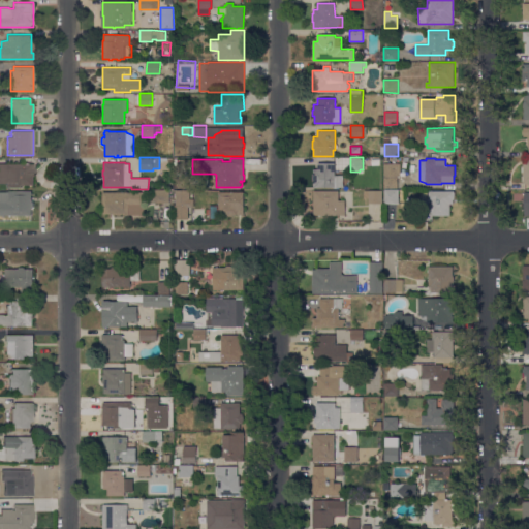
[(335,175),(343,175),(343,188),(313,187),(313,181),(312,181),(312,174),(313,174),(313,169),(317,169),(317,162),(335,162),(335,175)]
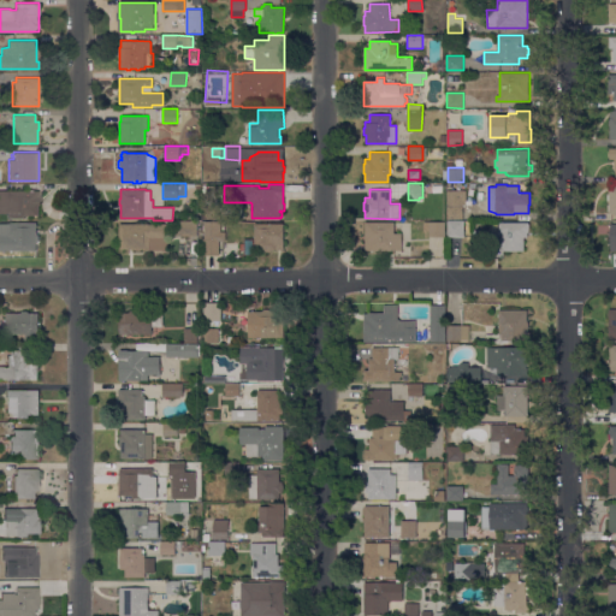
[(10,218),(10,213),(0,212),(0,190),(39,191),(39,196),(41,196),(41,205),(39,205),(39,215),(25,215),(25,218),(10,218)]
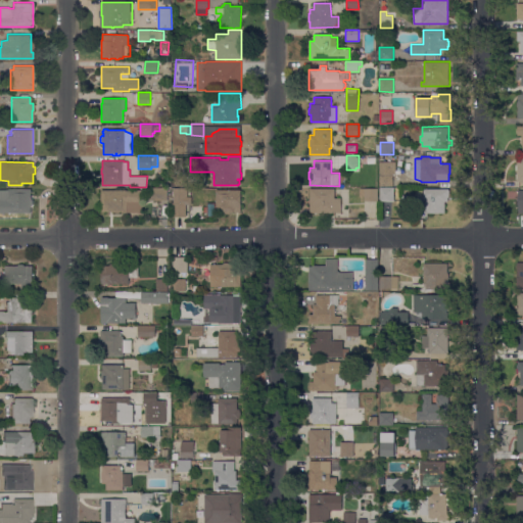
[(379,161),(395,161),(395,174),(393,174),(393,186),(379,186),(379,161)]
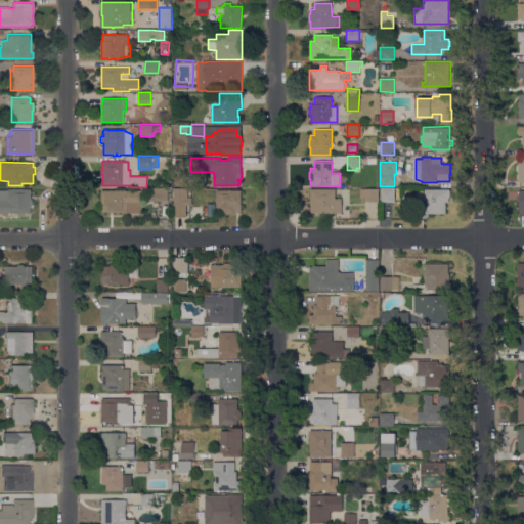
[(394,187),(394,202),(381,201),(381,187),(394,187)]
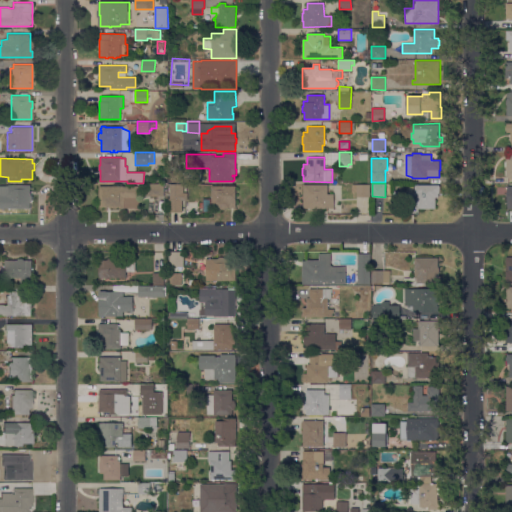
[(148,196),(148,184),(164,184),(164,196),(148,196)]
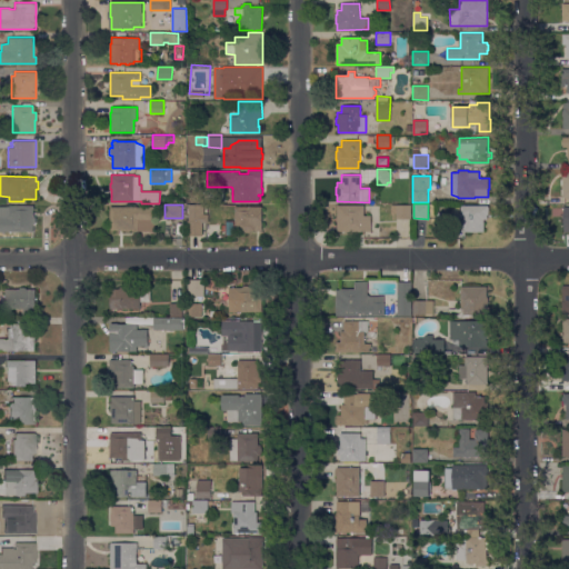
[(202,236),(187,236),(187,221),(189,221),(189,205),(203,205),(203,213),(208,213),(208,222),(202,222),(202,236)]
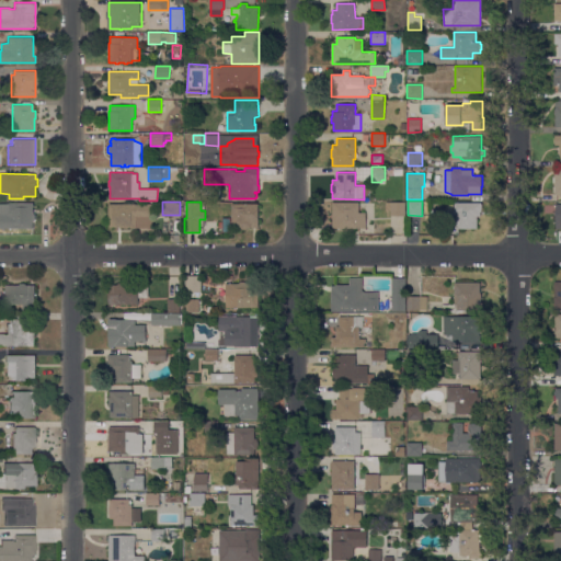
[(332,228),(332,202),(359,202),(359,213),(366,213),(366,228),(332,228)]
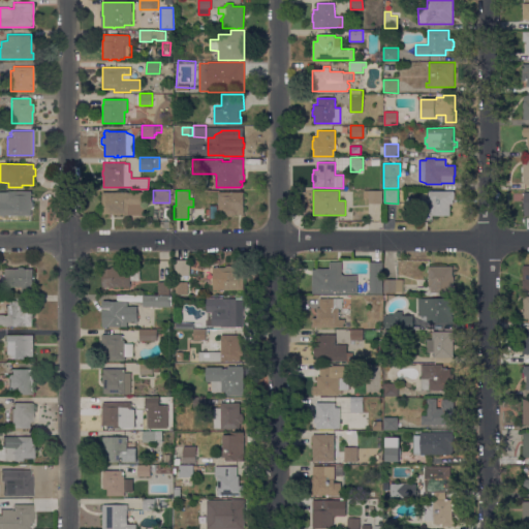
[(382,204),(368,204),(368,198),(364,198),(364,190),(382,190),(382,204)]
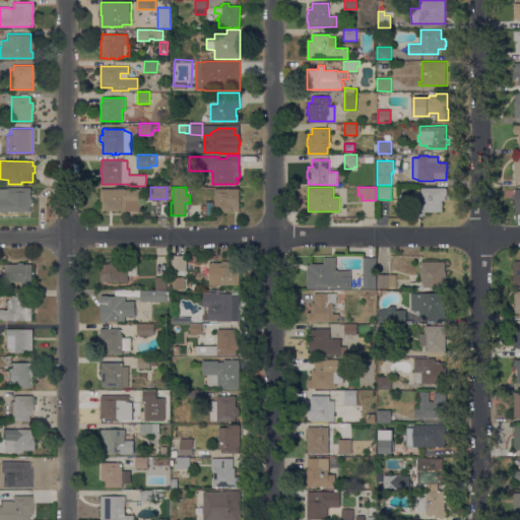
[(7,188),(30,188),(30,198),(34,198),(34,204),(30,204),(30,211),(0,211),(0,188),(7,188)]
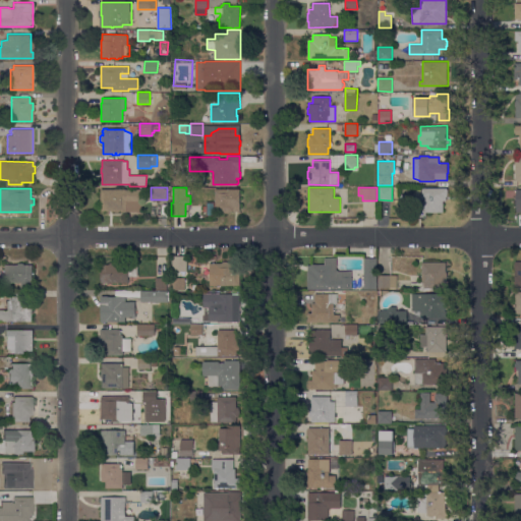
[(418,212),(418,196),(422,196),(422,188),(448,188),(448,196),(447,196),(447,200),(444,200),(444,212),(418,212)]
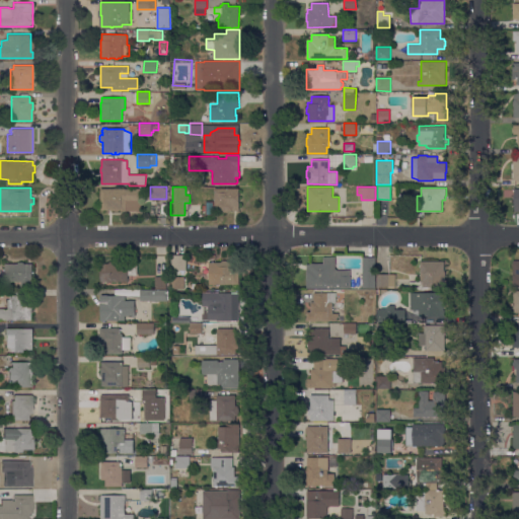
[(141,189),(141,211),(126,211),(126,210),(119,210),(119,211),(113,211),(113,210),(100,210),(100,189),(141,189)]
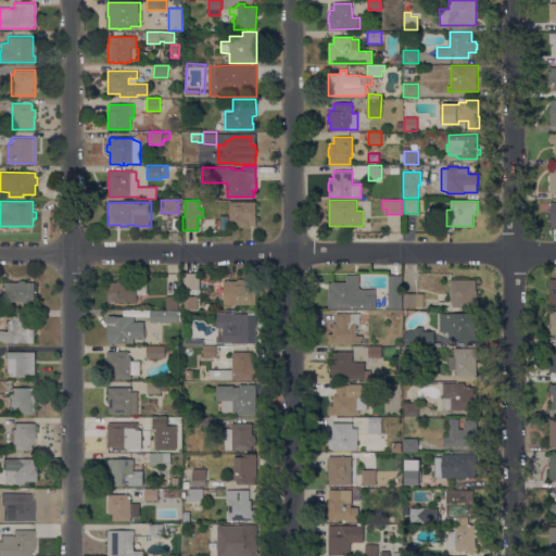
[(229,202),(256,202),(256,225),(244,225),(244,226),(236,226),(236,225),(230,225),(230,215),(229,215),(229,202)]
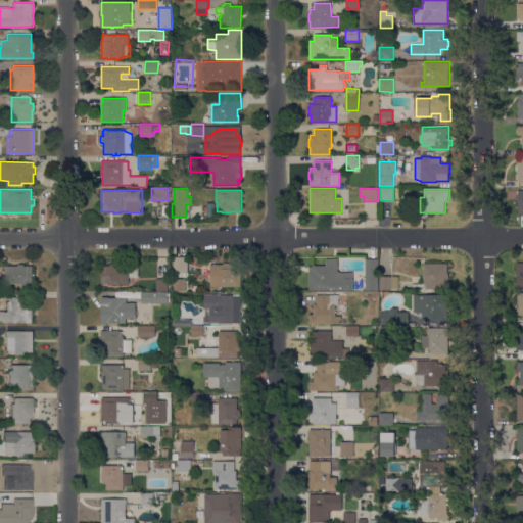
[(174,273),(174,257),(188,257),(188,272),(174,273)]
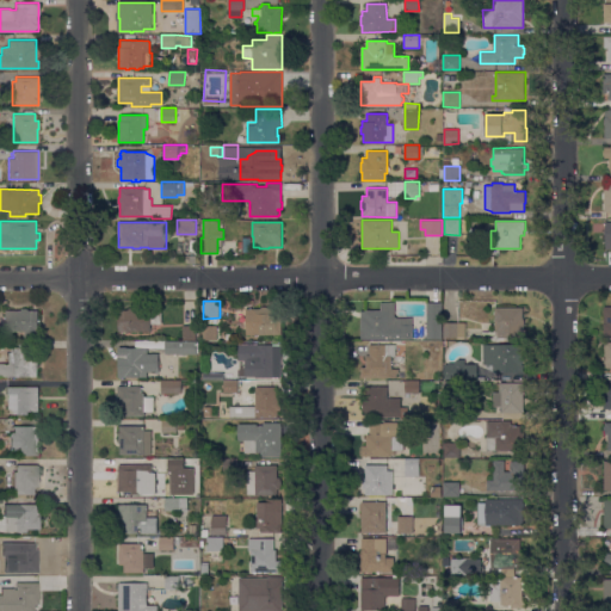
[(360,310),(381,310),(381,302),(395,302),(395,315),(396,318),(412,318),(412,325),(413,325),(413,339),(360,339),(360,310)]
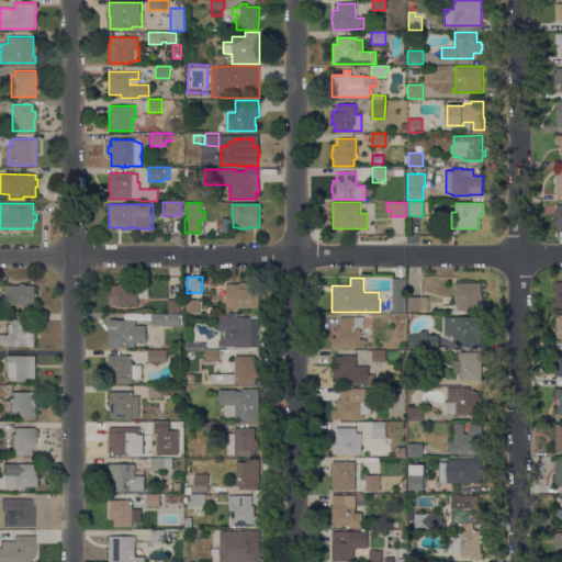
[(393,278),(406,278),(406,312),(393,312),(393,278)]
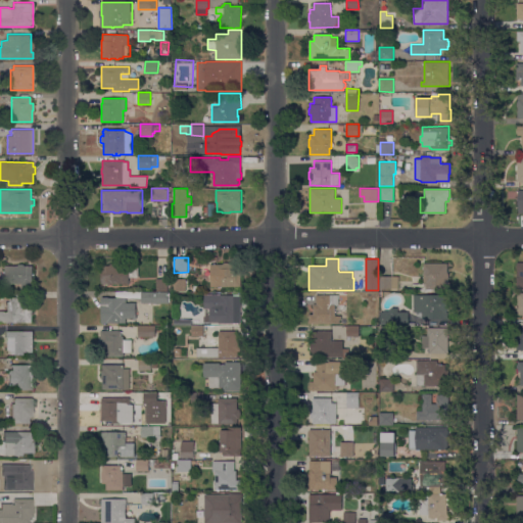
[(210,286),(210,264),(223,265),(223,264),(224,264),(224,263),(229,263),(229,264),(230,264),(230,265),(241,265),(241,286),(210,286)]
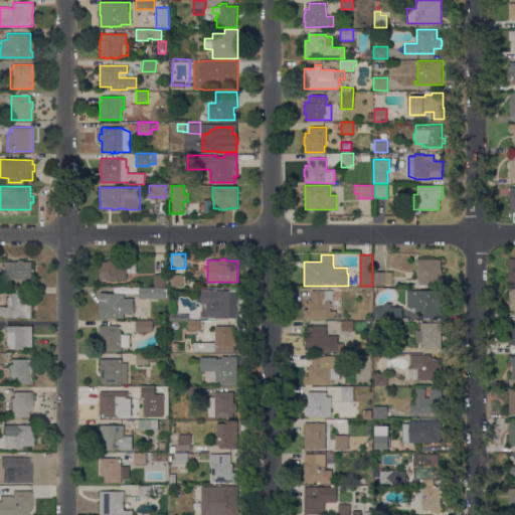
[(441,259),(441,270),(442,270),(442,276),(441,276),(441,285),(428,285),(428,287),(405,287),(406,279),(416,279),(416,273),(417,273),(417,265),(416,265),(416,262),(417,263),(417,259),(441,259)]
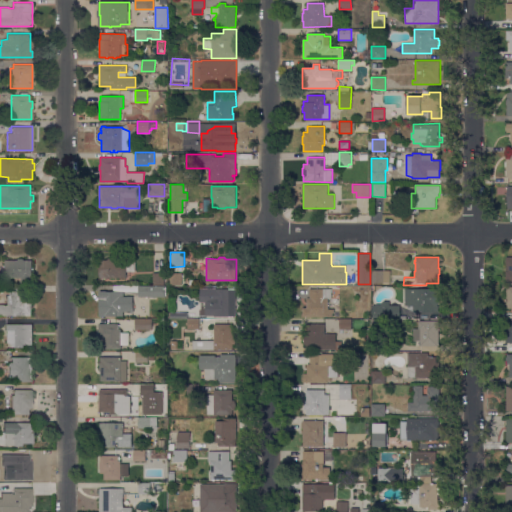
[(5,278),(5,260),(18,260),(18,258),(24,258),(24,260),(32,260),(32,283),(21,283),(21,278),(5,278)]
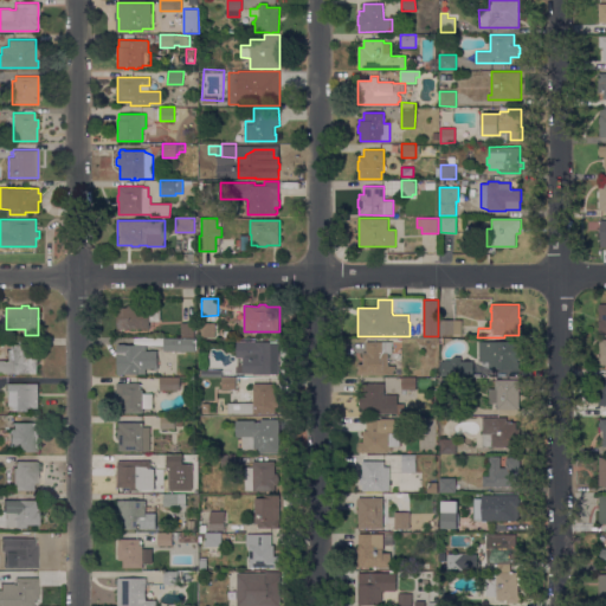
[(117,328),(117,308),(128,308),(128,305),(135,305),(135,308),(160,308),(160,321),(149,321),(149,328),(117,328)]
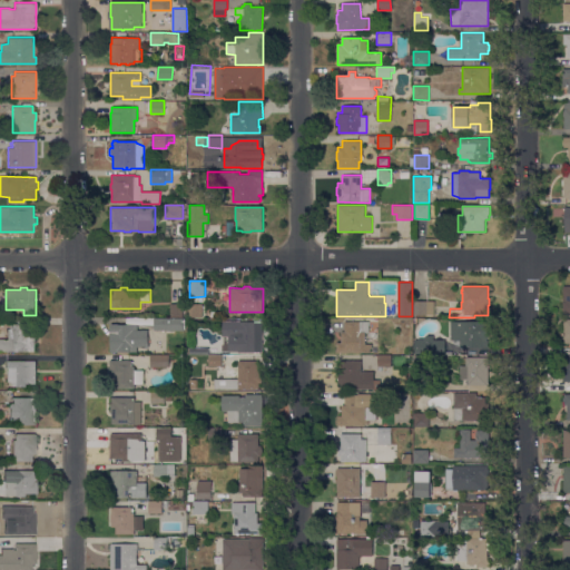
[(414,315),(413,301),(434,301),(434,315),(414,315)]
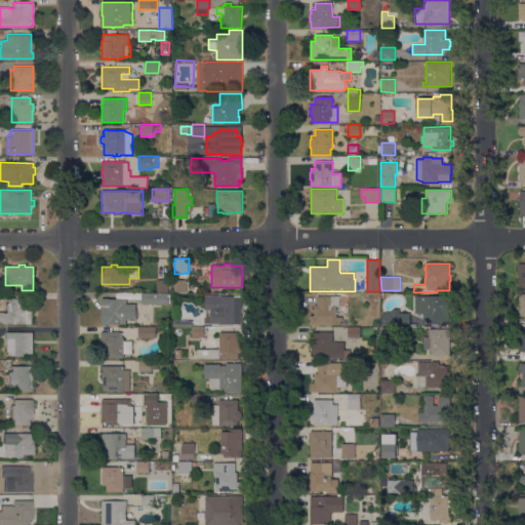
[(157,292),(157,280),(168,279),(168,292),(157,292)]
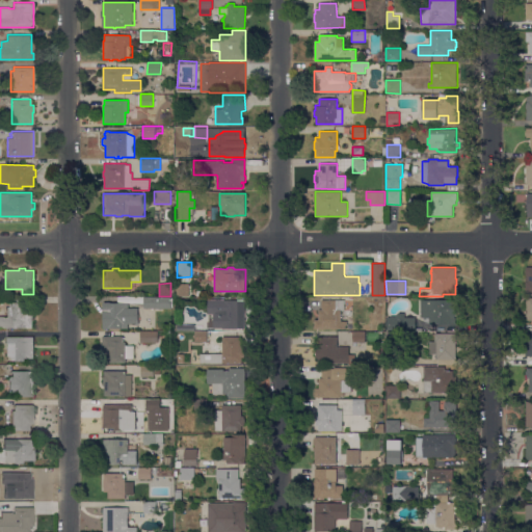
[(188,296),(177,296),(177,283),(188,283),(188,296)]
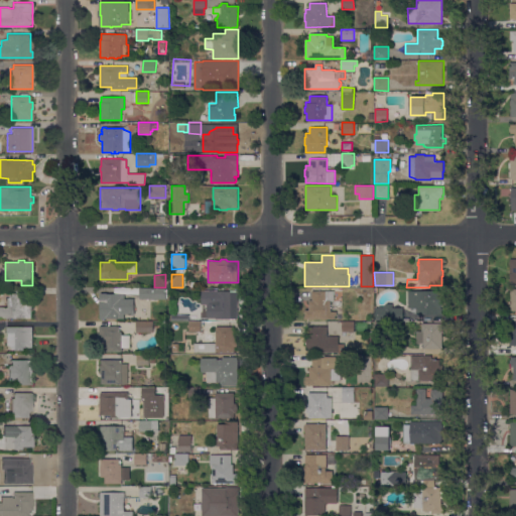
[(139,288),(166,288),(166,299),(139,299),(139,288)]
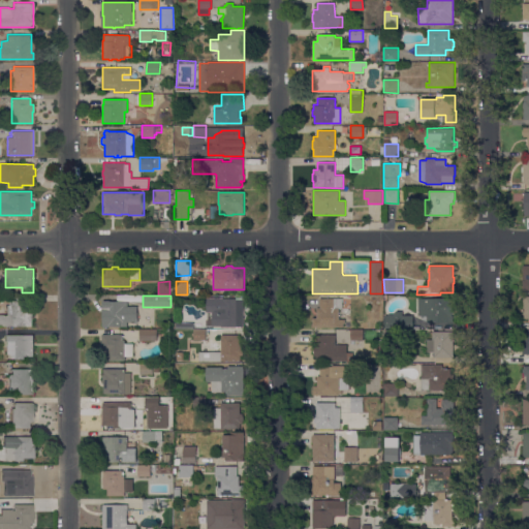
[(244,298),(244,327),(220,327),(220,321),(207,321),(207,298),(244,298)]
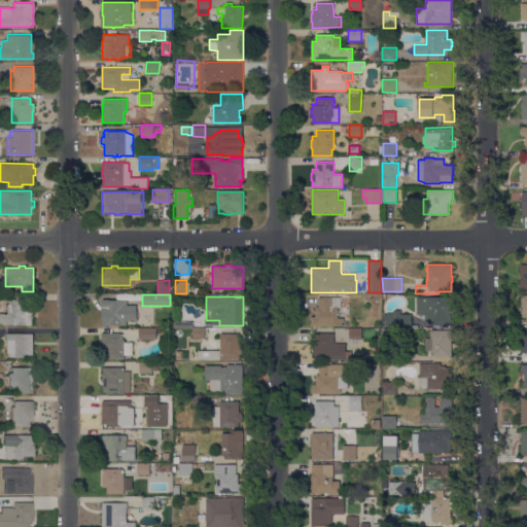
[(341,296),(341,307),(338,307),(338,318),(344,318),(344,322),(342,322),(342,326),(311,326),(312,317),(316,317),(316,307),(318,307),(318,296),(341,296)]
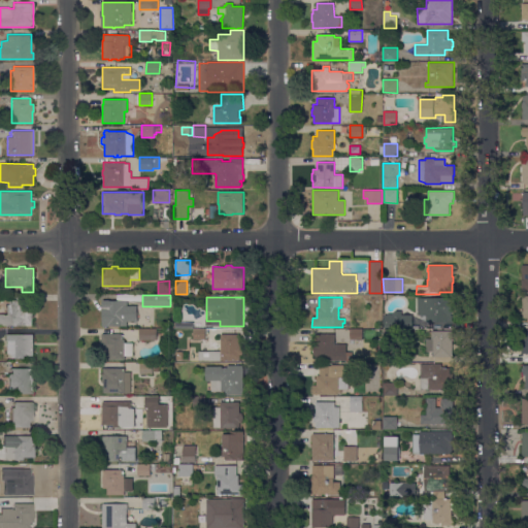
[(418,297),(451,297),(451,321),(426,321),(426,315),(418,315),(418,297)]
